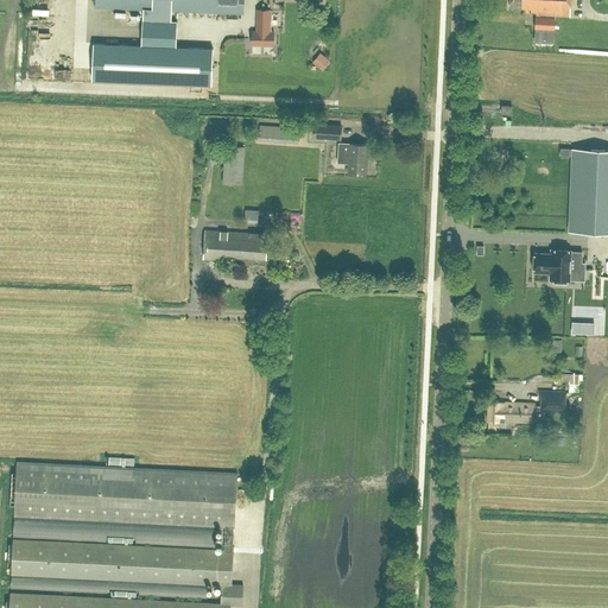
[(95,0),(95,6),(143,8),(143,19),(171,20),(171,10),(244,13),(244,0),(95,0)]
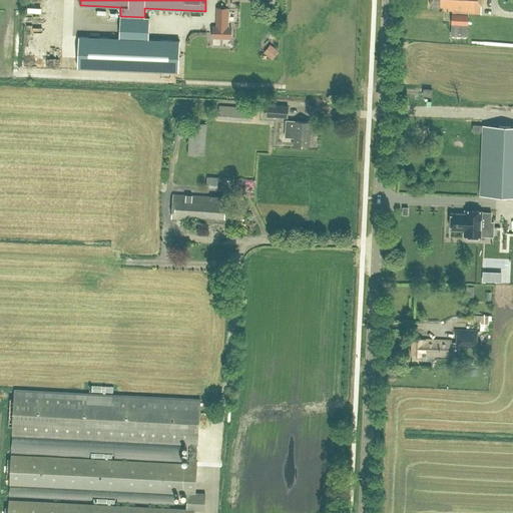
[(451,11),(469,12),(480,13),(481,13),(481,0),(430,0),(430,5),(443,5),(443,9),(451,9),(451,11)]
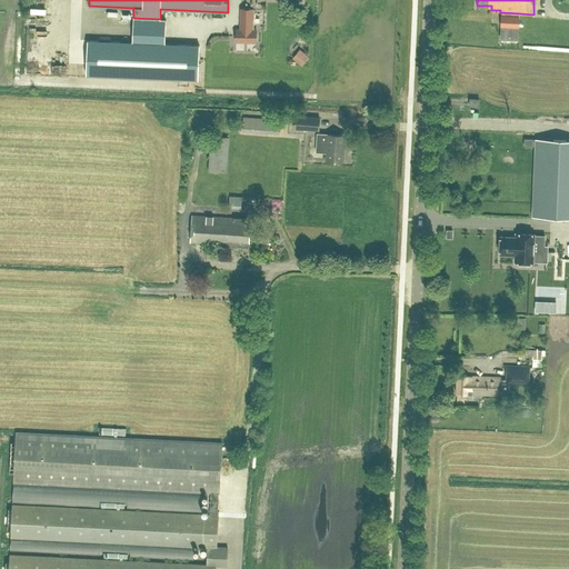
[(240,9),(240,29),(236,29),(236,41),(256,41),(256,29),(252,29),(252,9),(240,9)]
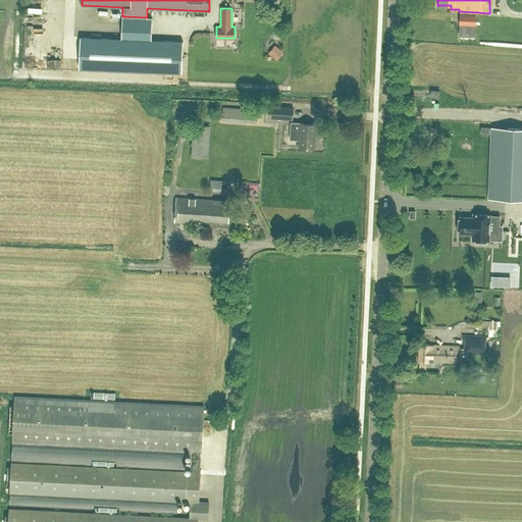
[(460,13),(459,24),(475,25),(476,14),(460,13)]
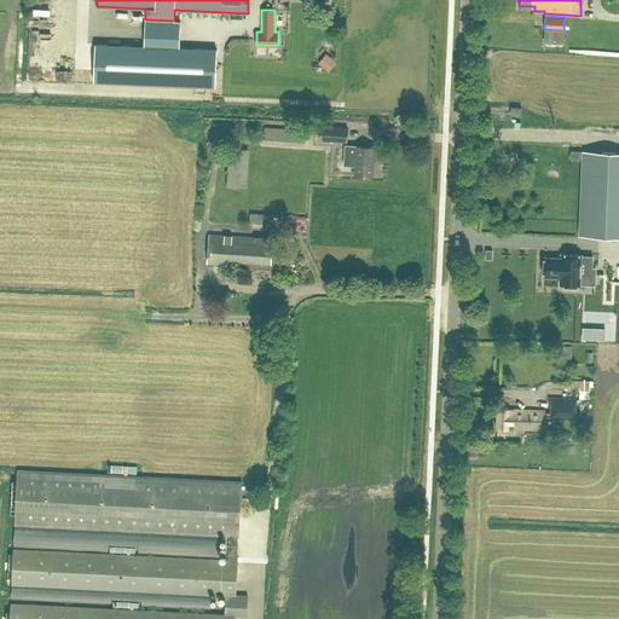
[(283,44),(284,57),(296,56),(296,42),(283,44)]
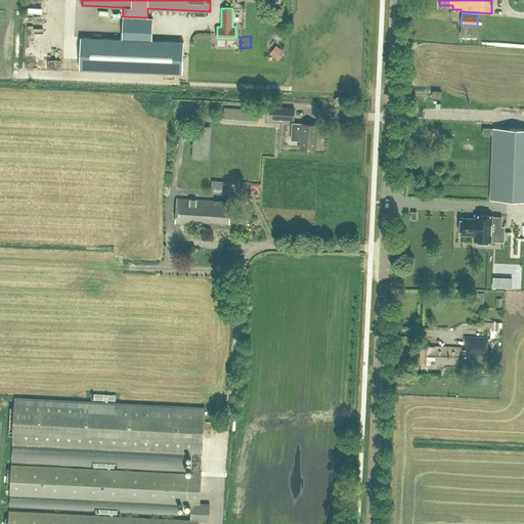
[(183,41),(81,37),(79,69),(182,74),(183,41)]
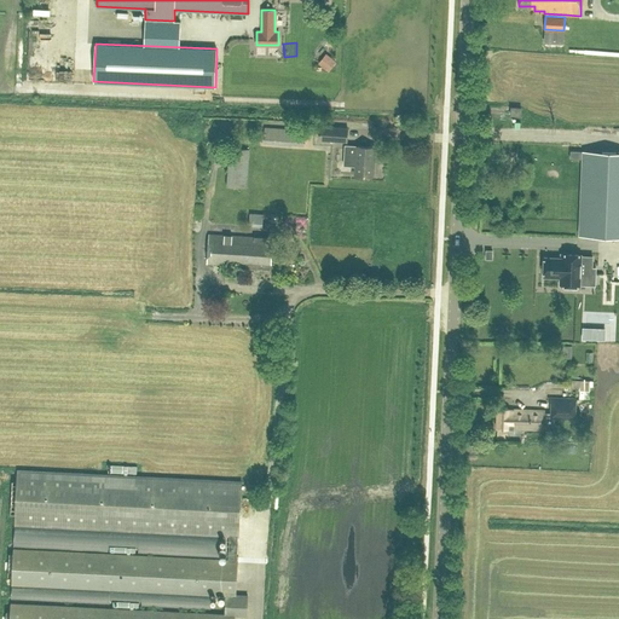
[(329,57),(323,65),(329,70),(335,62),(329,57)]
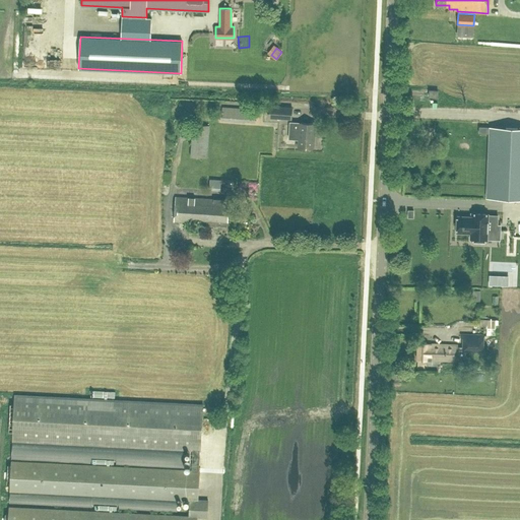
[(271,106),(271,117),(294,118),(294,107),(271,106)]
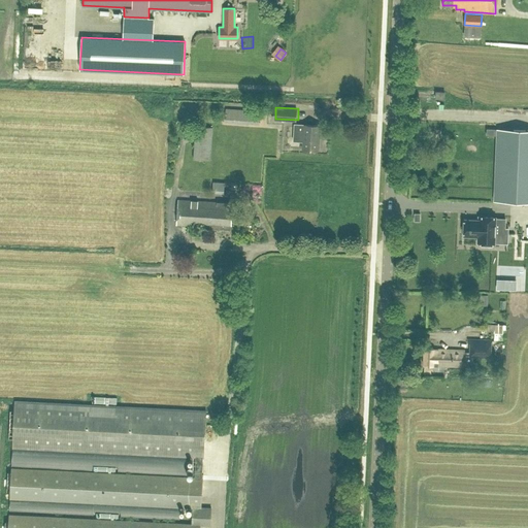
[(320,125),(303,124),(294,124),(293,140),(302,141),(302,149),(319,150),(320,125)]
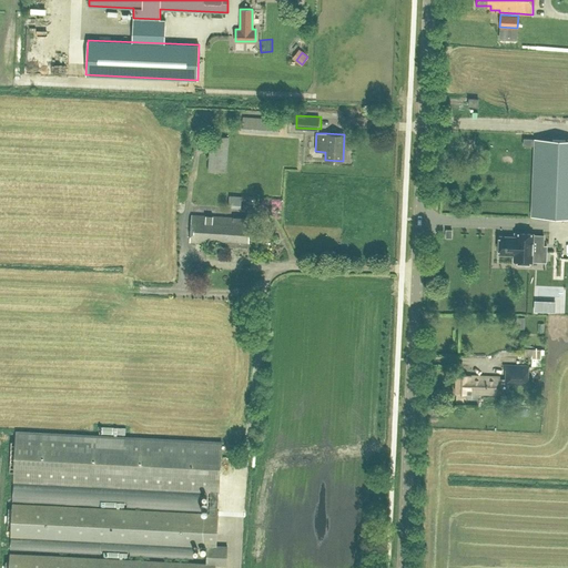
[(225,172),(227,137),(210,137),(209,171),(225,172)]
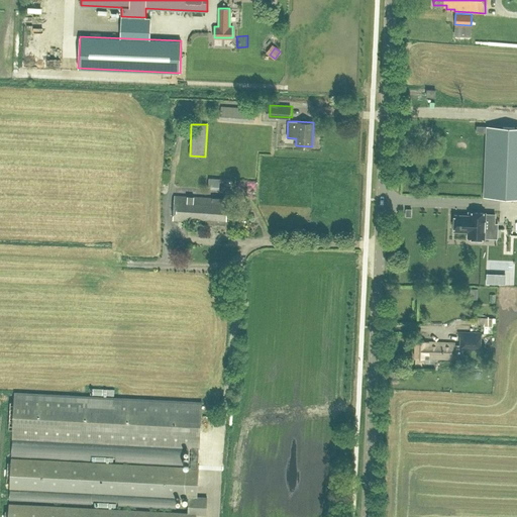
[(516,126),(487,125),(484,196),(516,197),(516,126)]
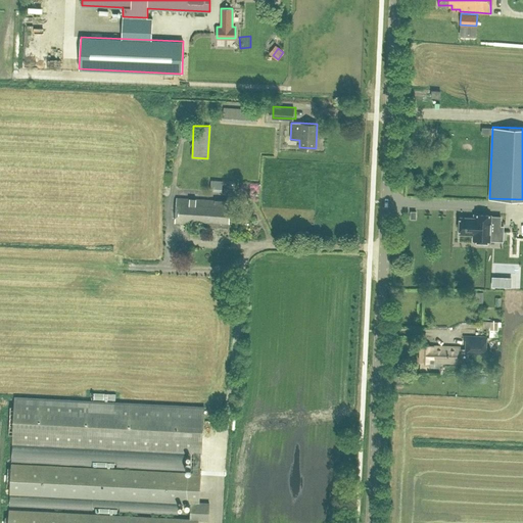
[(207,226),(229,227),(230,201),(176,198),(175,223),(207,224),(207,226)]
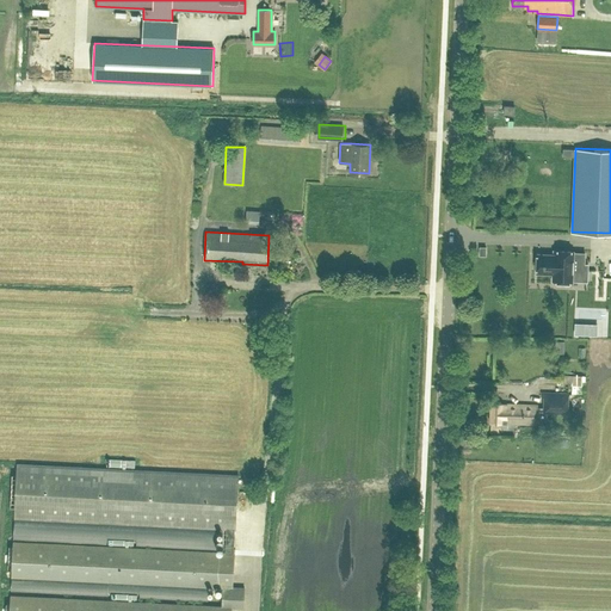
[(553,254),(536,254),(536,272),(551,273),(551,281),(556,281),(556,284),(568,284),(568,281),(571,281),(571,269),(582,270),(584,253),(572,252),(553,251),(553,254)]
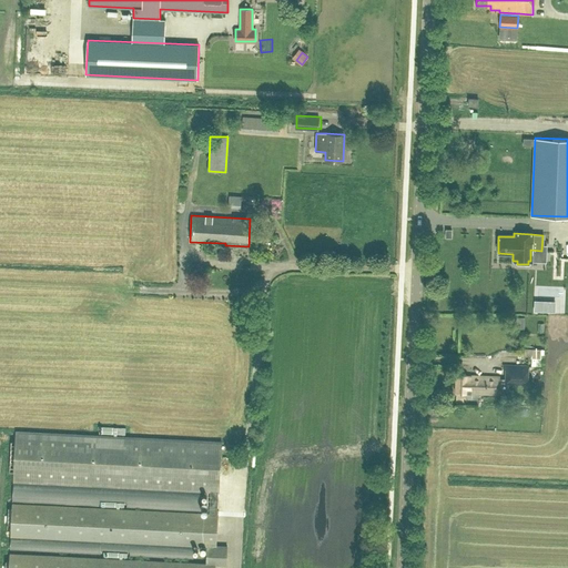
[(470,394),(498,394),(499,383),(527,384),(527,366),(506,365),(506,379),(499,379),(499,377),(466,376),(456,376),(456,394),(470,394)]
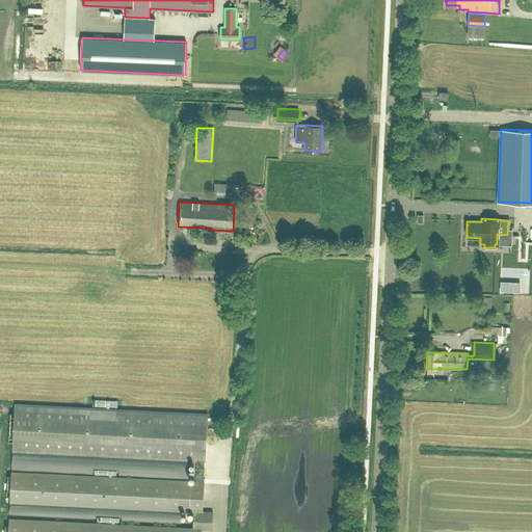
[(203,511),(204,481),(205,460),(208,414),(16,404),(12,451),(196,460),(195,481),(11,472),(10,502),(194,511),(193,528),(9,519),(8,531),(201,531),(202,529),(212,529),(213,511),(203,511)]
